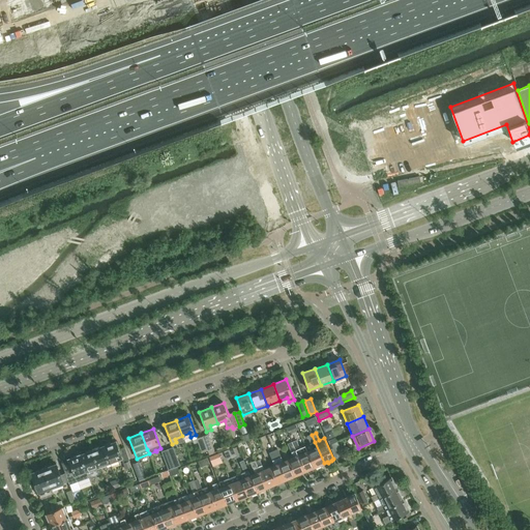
[(209,454),(214,452),(208,435),(203,437),(209,454)]
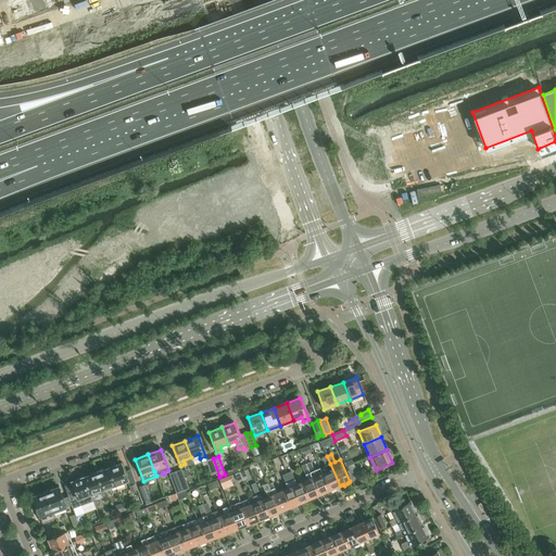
[(340,485),(330,464),(327,456),(323,458),(326,466),(320,468),(330,491),(336,489),(337,488),(340,485)]
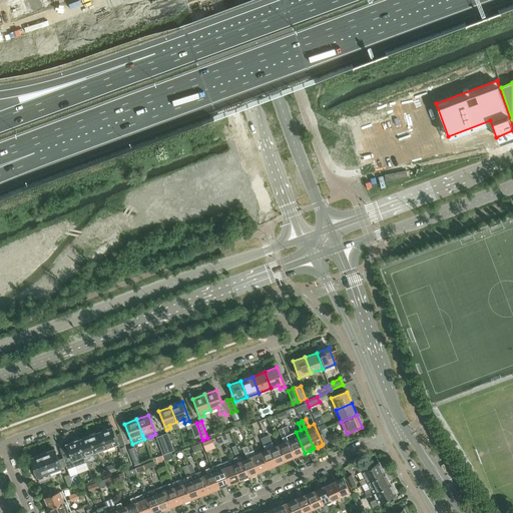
[(202,440),(196,423),(190,425),(197,442),(202,440)]
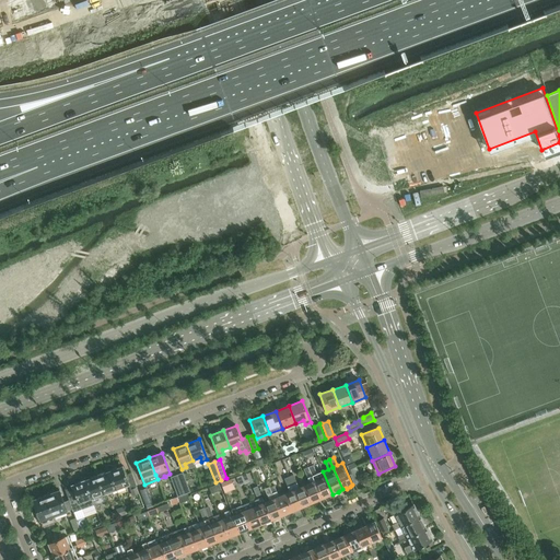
[(327,498),(333,494),(323,471),(317,474),(313,465),(310,467),(323,498),(325,497),(327,498)]
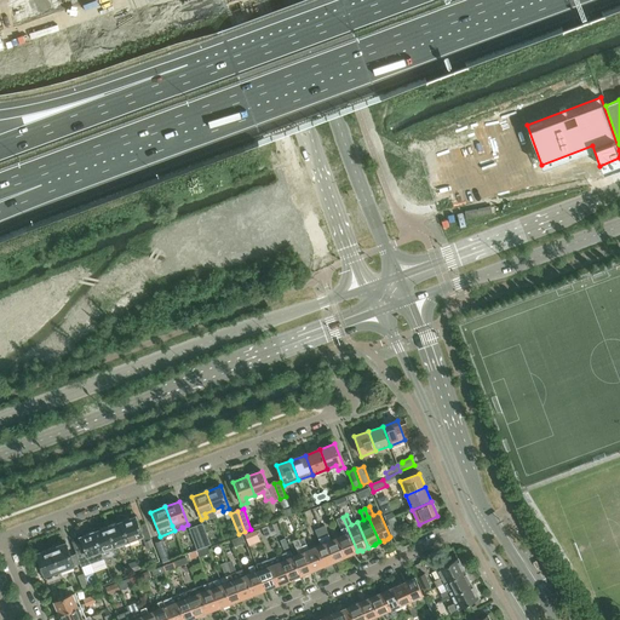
[(122,522),(122,523),(130,543),(143,538),(136,517),(130,520),(128,518),(122,521),(122,522)]
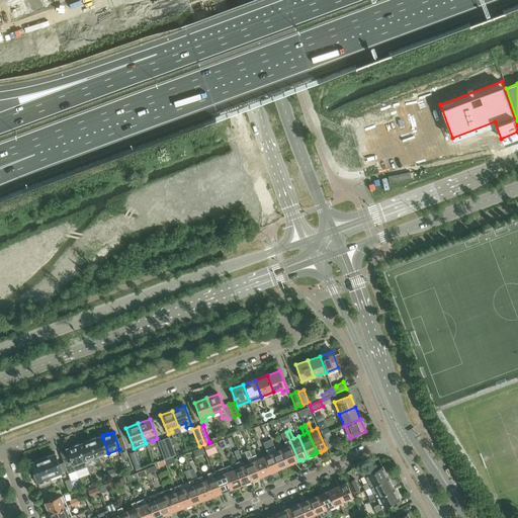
[(295,462),(298,460),(286,432),(281,434),(287,446),(282,448),(289,465),(295,463),(295,462)]
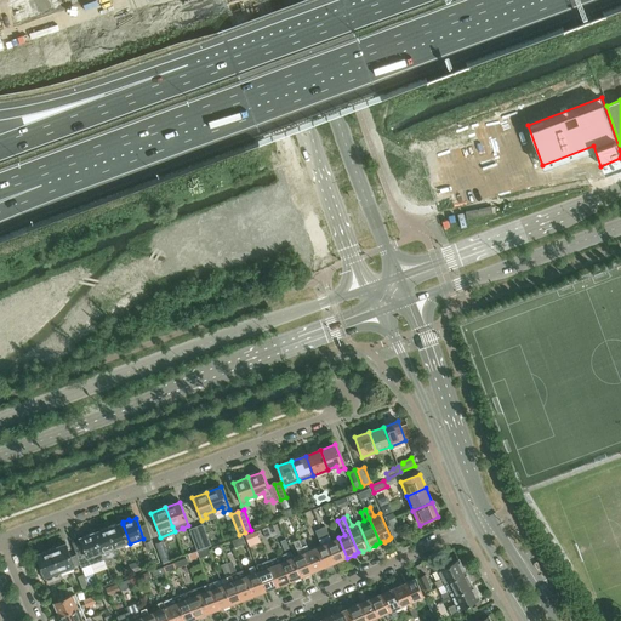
[(402,533),(396,518),(389,522),(391,525),(388,527),(393,536),(402,533)]
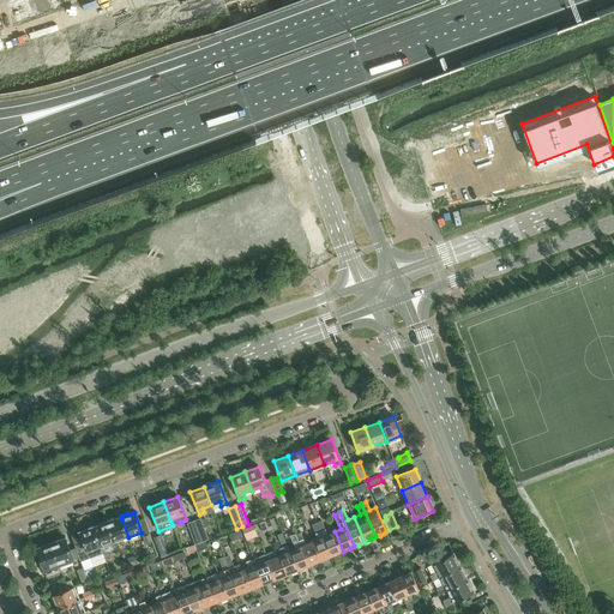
[(114,518),(107,522),(115,543),(128,537),(121,518),(114,519),(114,518)]
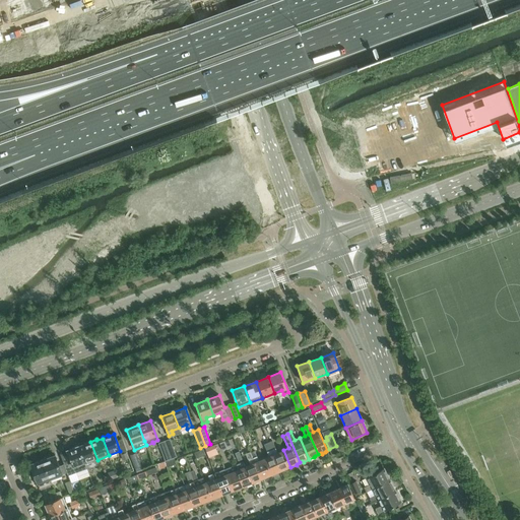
[(170,440),(165,442),(171,459),(175,458),(177,457),(170,440)]
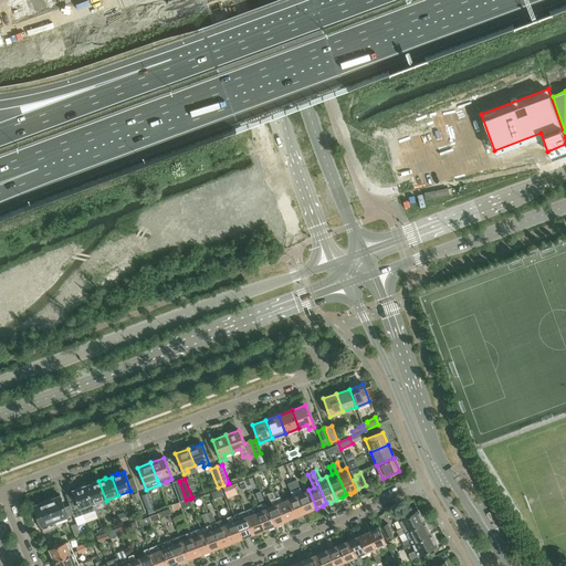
[(253,486),(250,479),(240,482),(243,491),(253,486)]
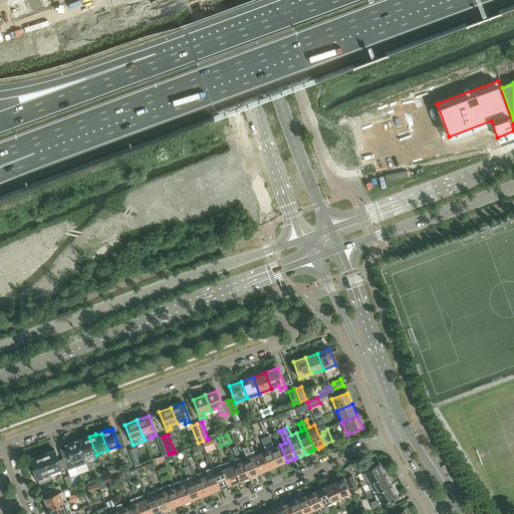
[(266,437),(269,445),(278,465),(280,464),(282,465),(287,462),(280,445),(274,448),(269,436),(266,437)]
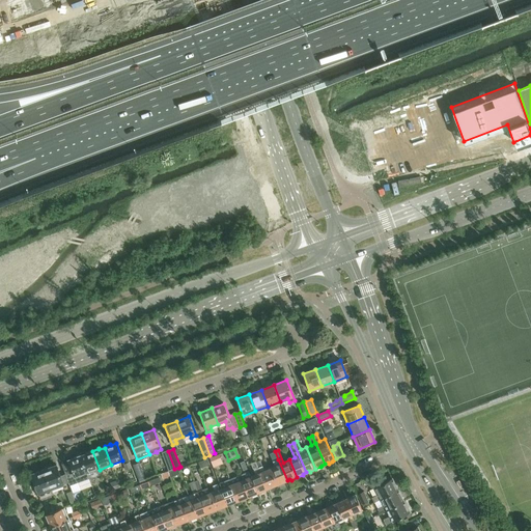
[(86,454),(81,456),(88,474),(100,470),(92,451),(86,453),(86,454)]
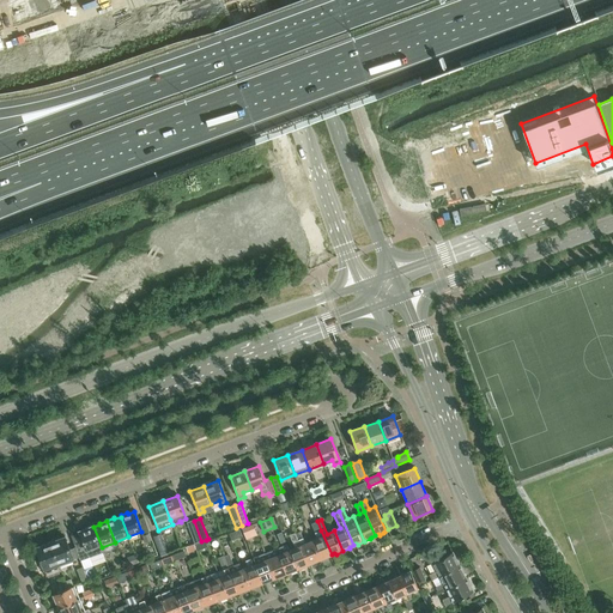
[(195,544),(201,541),(194,521),(187,523),(195,544)]
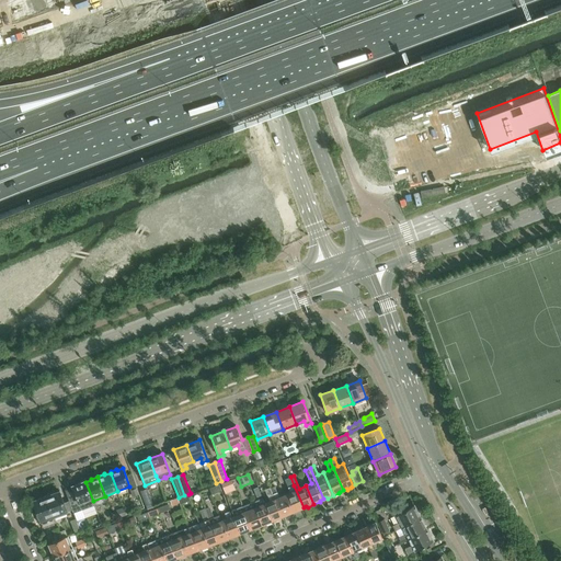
[(290,492),(286,494),(294,513),(299,511),(300,508),(304,507),(294,485),(290,477),(285,479),(290,492)]
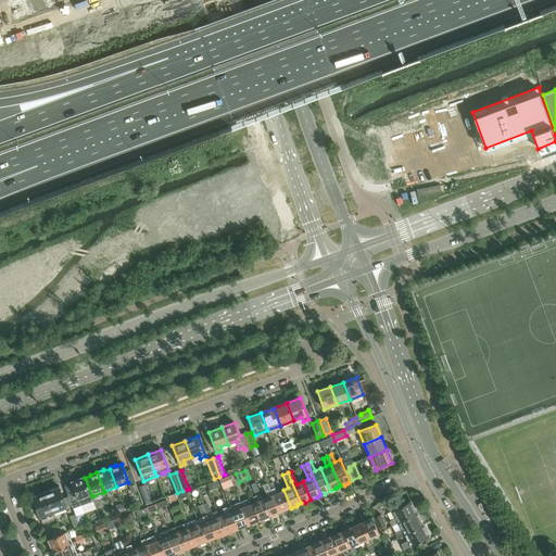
[(92,496),(85,478),(84,478),(84,477),(77,479),(78,480),(73,482),(77,494),(68,497),(72,506),(73,508),(81,505),(79,501),(92,496)]
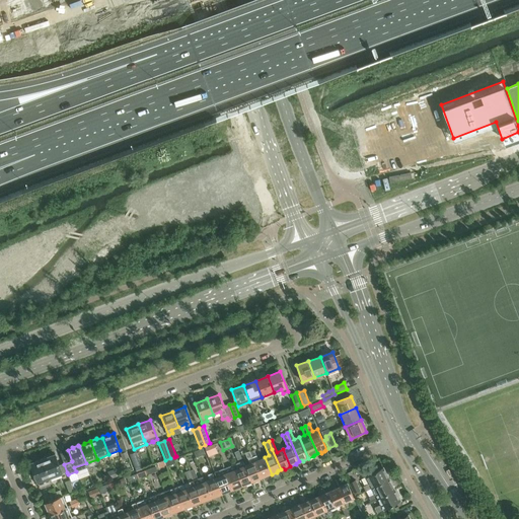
[(197,457),(205,454),(204,449),(195,452),(197,457)]
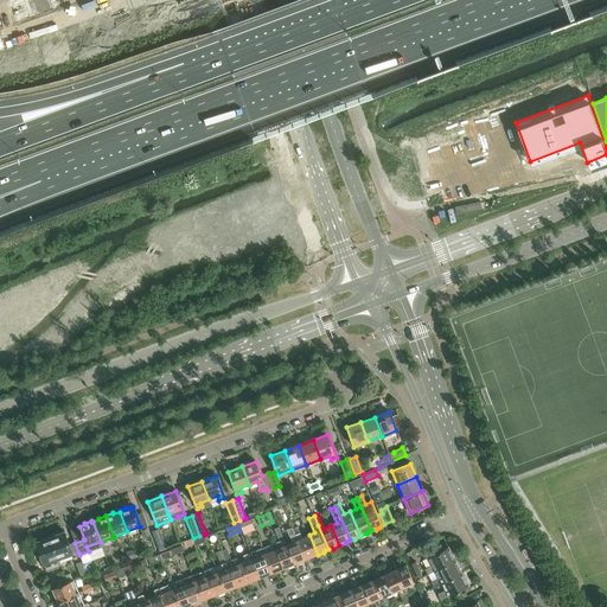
[(311,558),(318,555),(310,535),(302,538),(298,526),(293,529),(305,558),(308,557),(311,558)]
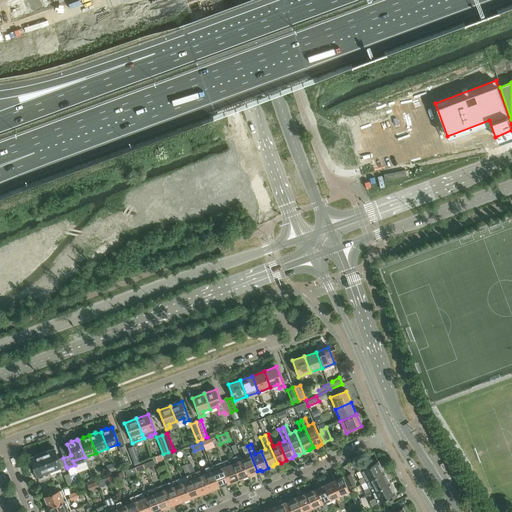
[(247,458),(242,460),(249,476),(255,474),(255,472),(257,471),(247,446),(247,445),(243,447),(247,456),(247,458)]
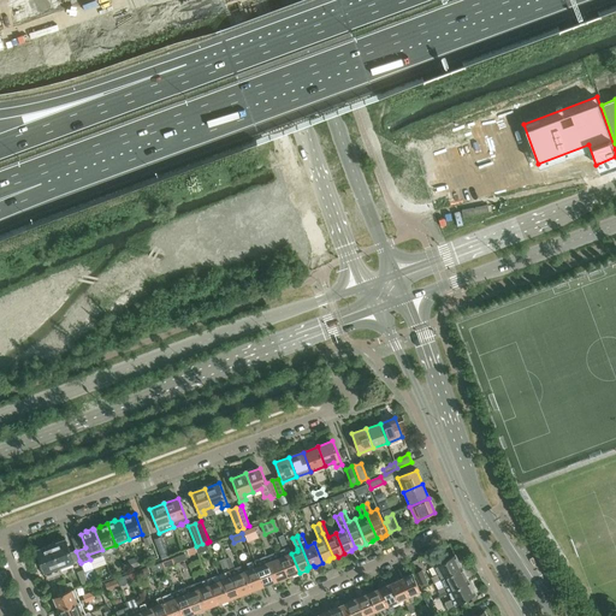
[(155,540),(161,556),(167,552),(163,538),(155,540)]
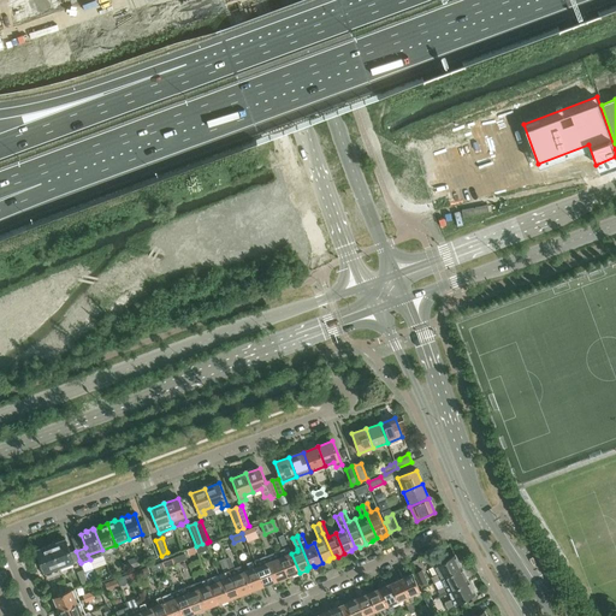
[(58,542),(51,544),(60,569),(80,561),(76,551),(71,552),(66,540),(60,542),(58,542)]
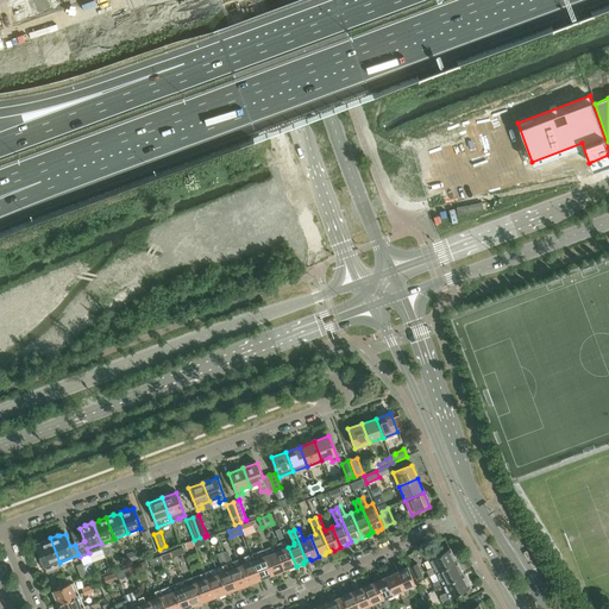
[(196,547),(207,544),(205,537),(200,538),(194,540),(193,541),(195,546),(196,547)]
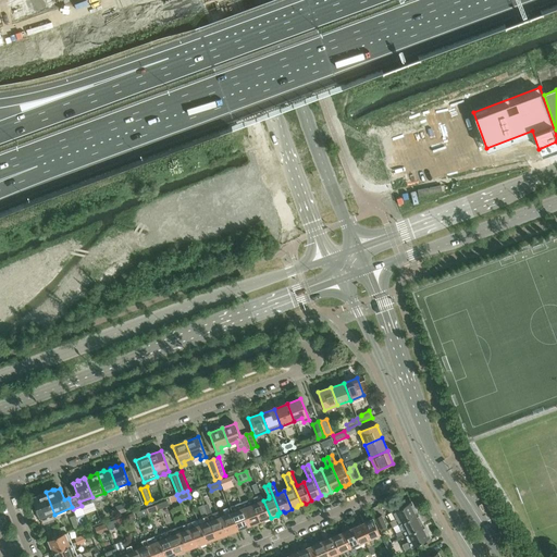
[(46,518),(54,515),(46,492),(38,495),(37,496),(33,498),(44,524),(48,523),(46,518)]
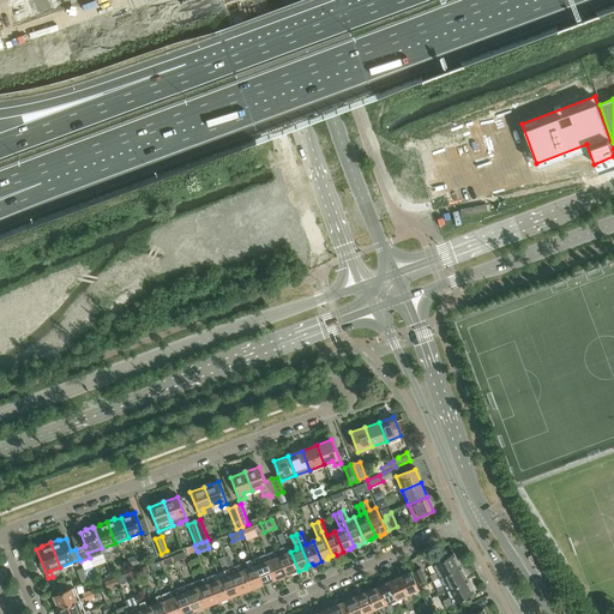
[(292,573),(299,571),(290,552),(284,554),(282,548),(277,549),(287,575),(290,573),(292,573)]
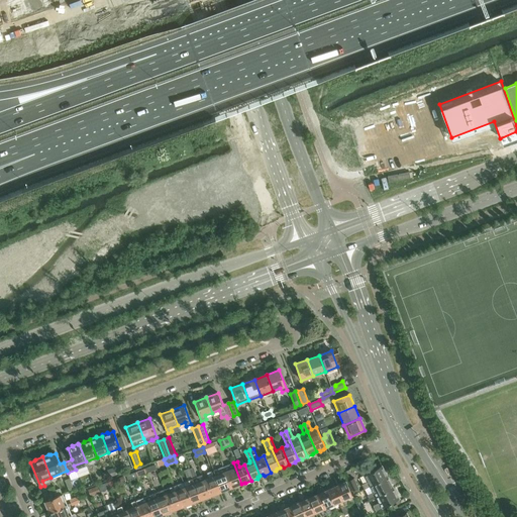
[(231,470),(226,472),(232,489),(238,487),(238,485),(241,484),(233,462),(229,464),(231,470)]
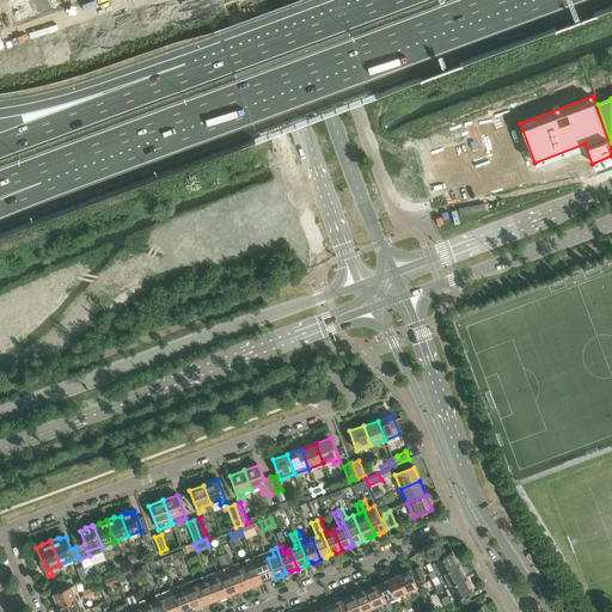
[(429,574),(432,579),(459,564),(457,560),(458,558),(454,552),(453,552),(453,551),(439,558),(439,557),(433,561),(434,562),(433,562),(436,570),(429,574)]
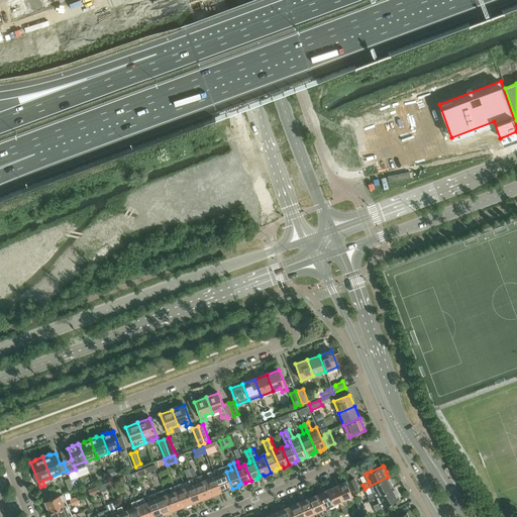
[(135,473),(137,476),(137,477),(147,473),(145,469),(135,473)]
